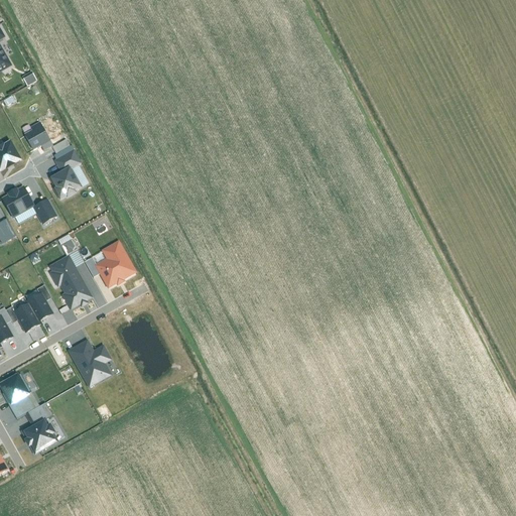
[(0,73),(12,67),(0,44),(0,73)]
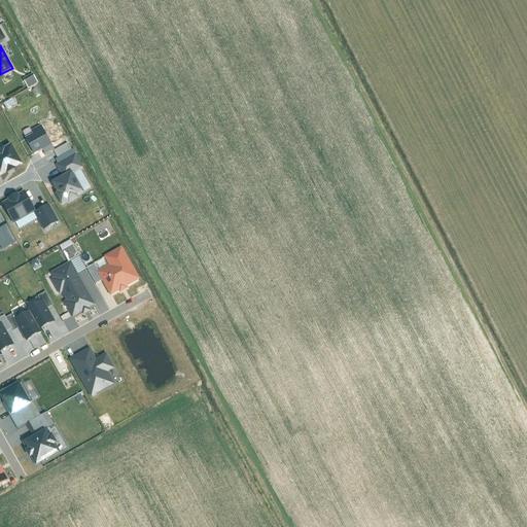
[(41,126),(32,131),(34,135),(27,139),(35,154),(42,150),(44,153),(55,148),(41,126)]
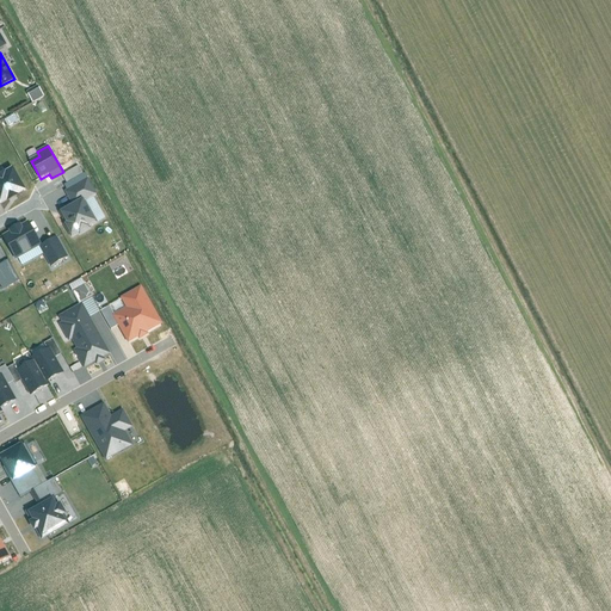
[(13,170),(0,177),(0,201),(2,205),(26,191),(13,170)]
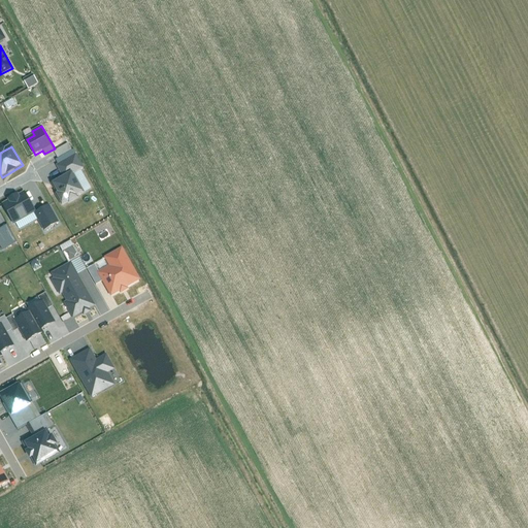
[(72,172),(53,184),(64,203),(84,192),(72,172)]
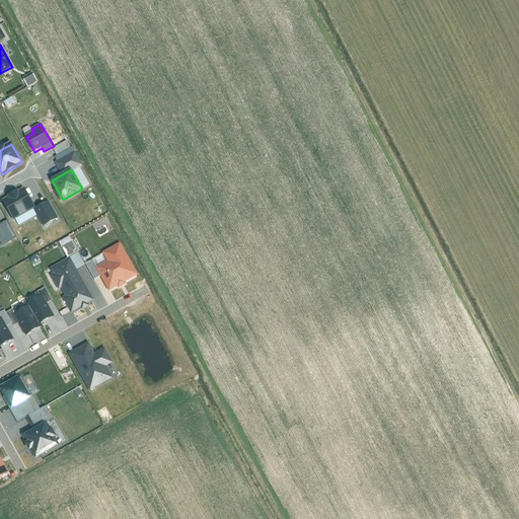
[(35,207),(24,188),(3,200),(14,219),(35,207)]
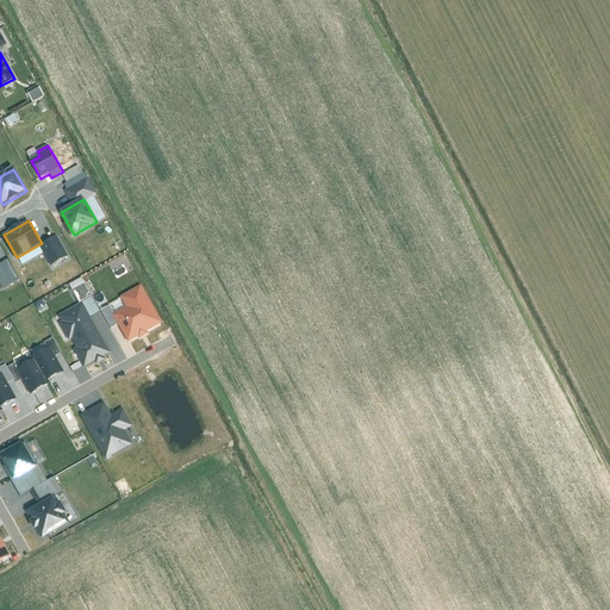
[(161,322),(141,286),(120,298),(126,307),(113,315),(128,341),(161,322)]
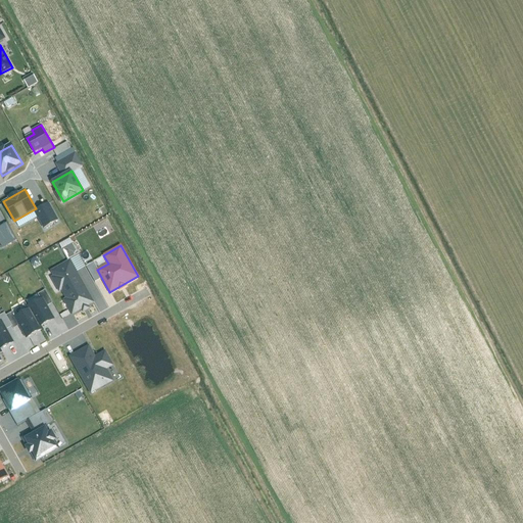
[(94,302),(70,259),(50,271),(53,277),(51,278),(59,291),(61,290),(75,314),(94,302)]
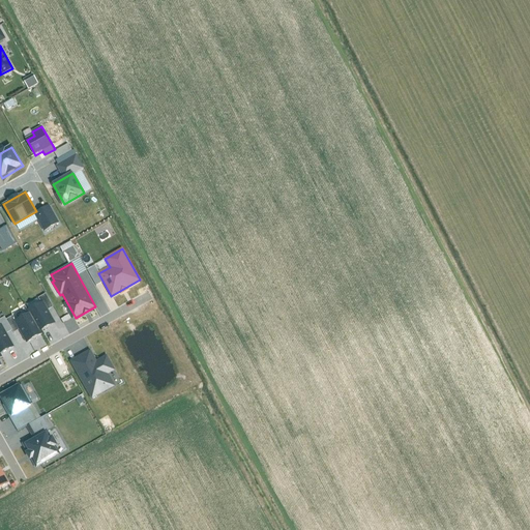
[(55,323),(43,302),(28,310),(30,313),(15,321),(26,342),(41,333),(40,331),(55,323)]
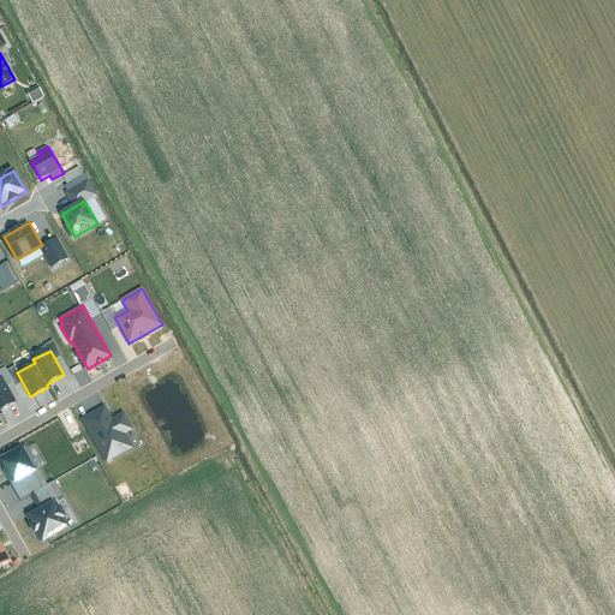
[(0,411),(15,404),(1,378),(0,378),(0,411)]
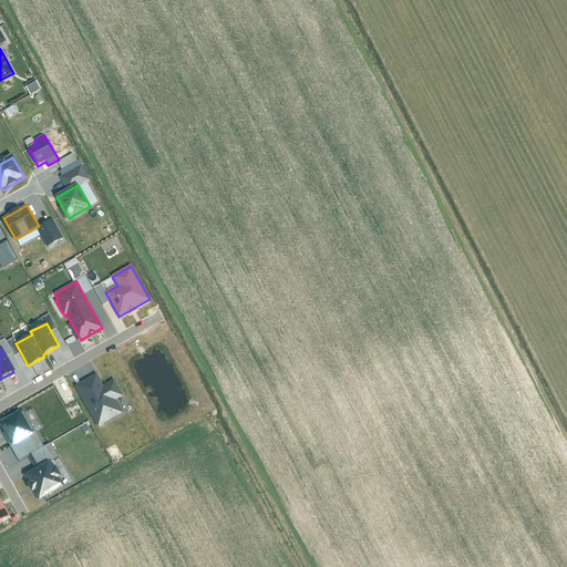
[(101,373),(75,387),(99,428),(123,414),(115,400),(123,397),(114,380),(106,384),(101,373)]
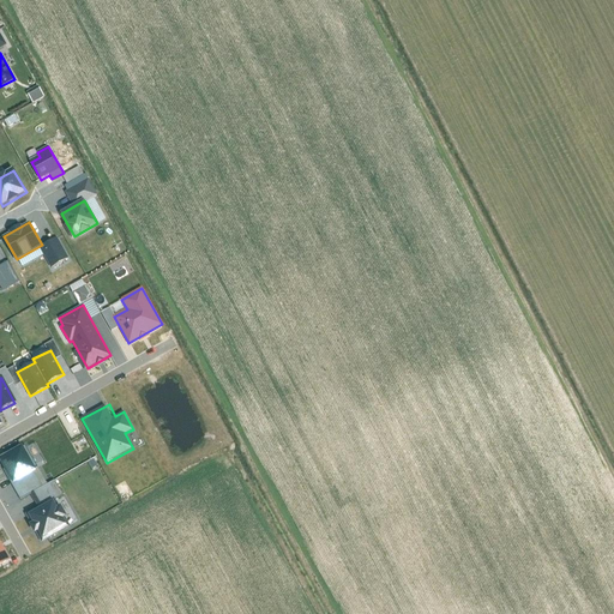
[(36,471),(23,446),(0,459),(14,483),(36,471)]
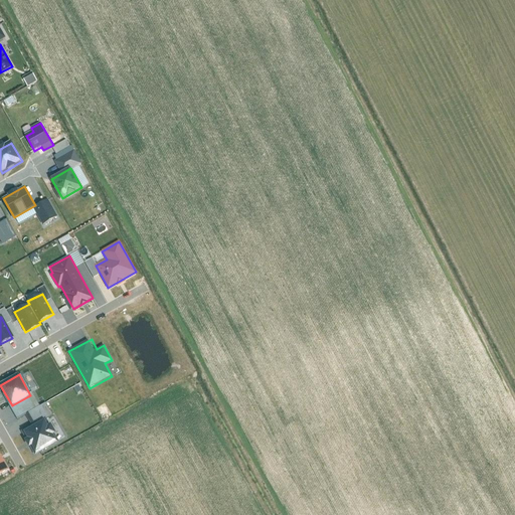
[(45,420),(25,433),(37,453),(57,441),(45,420)]
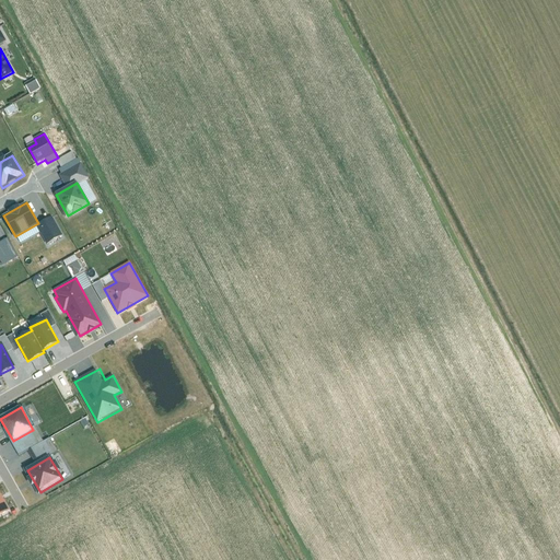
[(0,515),(10,510),(0,493),(0,515)]
